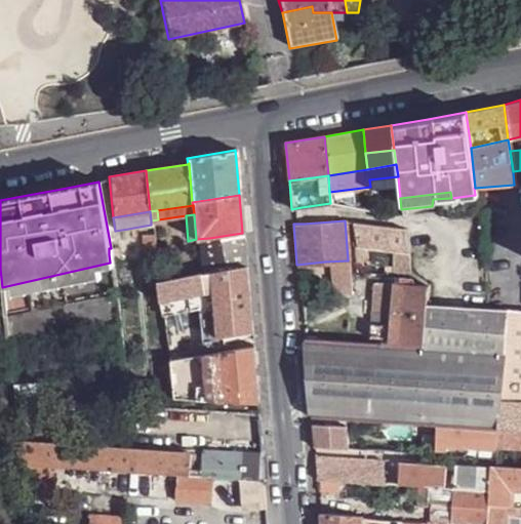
[(353,222),(355,246),(365,248),(386,250),(393,251),(408,253),(404,228),(353,222)]
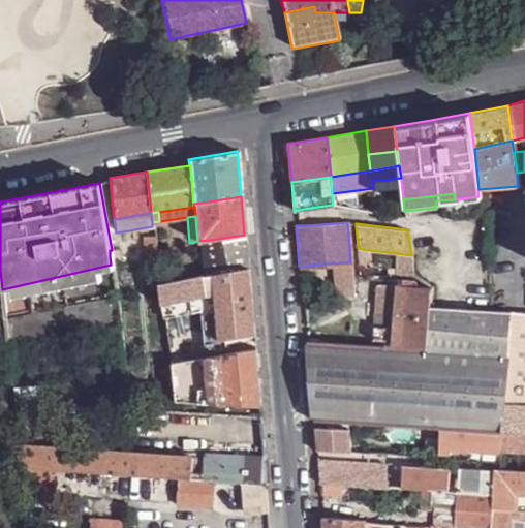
[(246,256),(244,235),(211,240),(197,241),(202,275),(210,274),(210,276),(217,274),(222,273),(239,271),(247,269),(247,262),(246,256)]
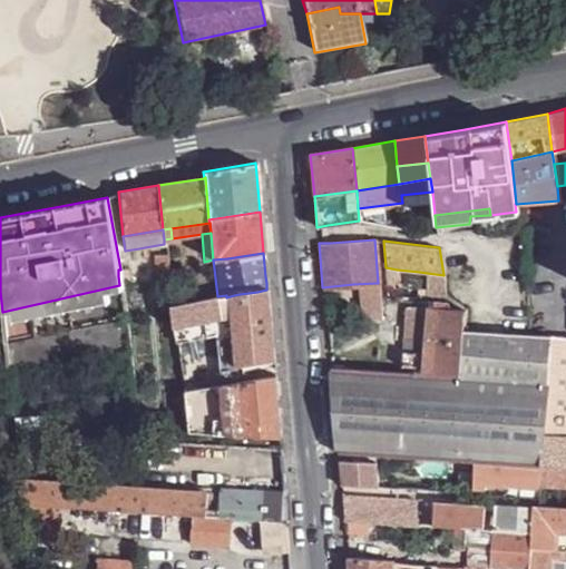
[(165,255),(152,255),(153,271),(167,268),(165,255)]
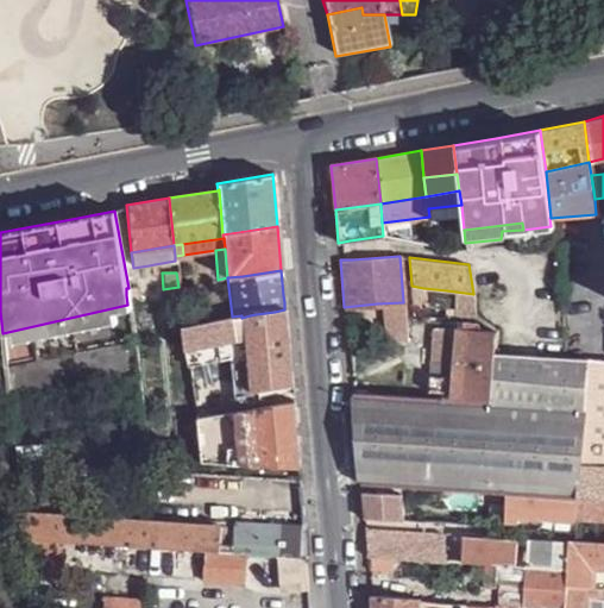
[(425,301),(423,288),(411,286),(409,286),(409,307),(419,307),(417,302),(425,301)]
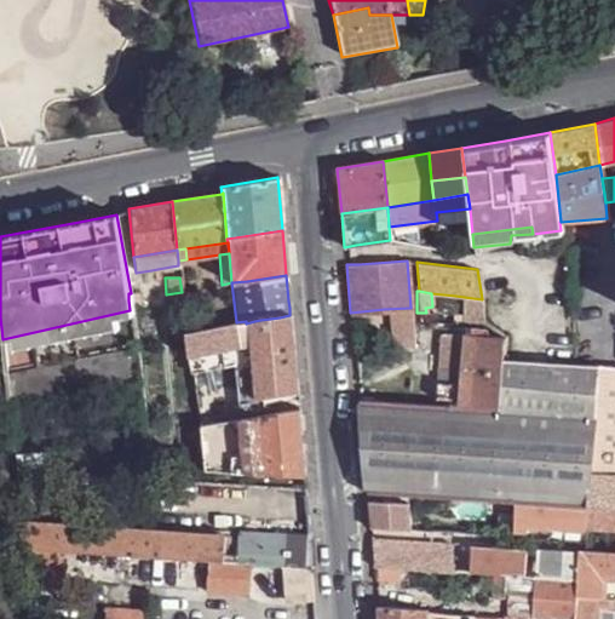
[(182,292),(166,294),(170,308),(182,305),(182,292)]
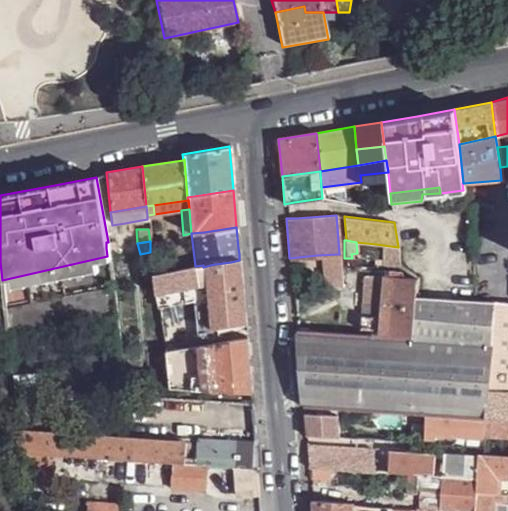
[(383,265),(398,266),(398,251),(398,247),(383,245),(383,265)]
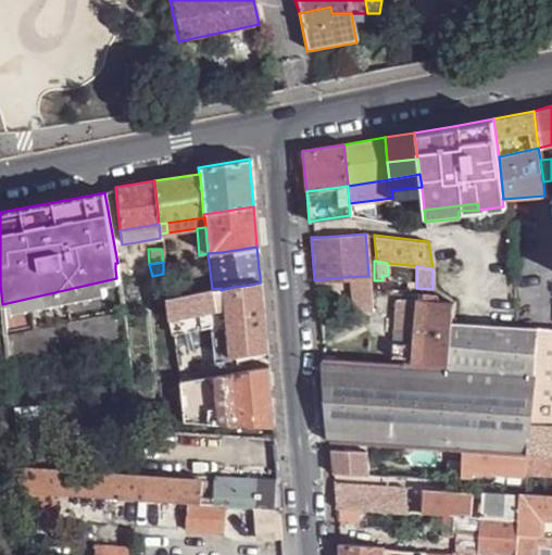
[(368,276),(345,277),(346,299),(351,299),(369,298),(368,276)]
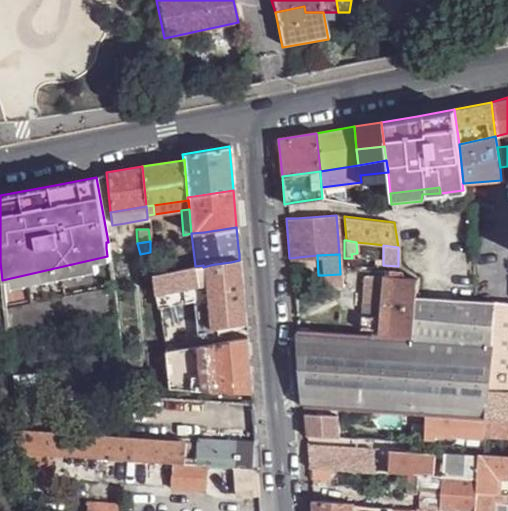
[(2,280),(5,308),(110,285),(108,260),(107,256),(2,280)]
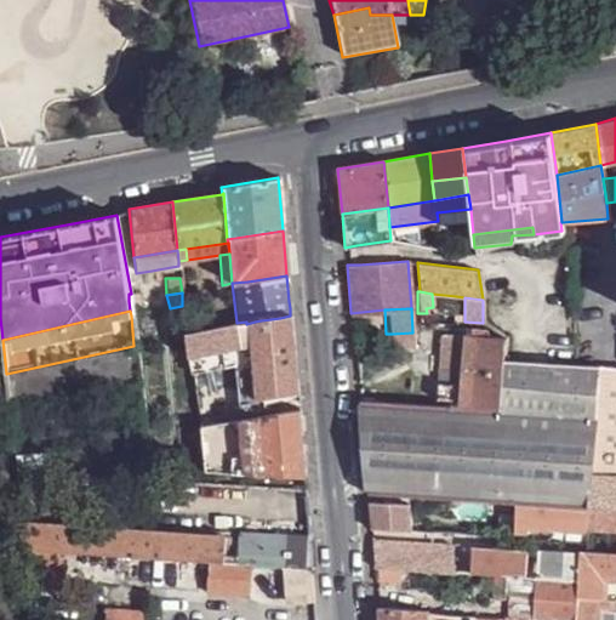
[(296,392),(290,316),(280,318),(261,320),(255,322),(246,324),(249,345),(250,359),(254,399),(287,394),(296,392)]
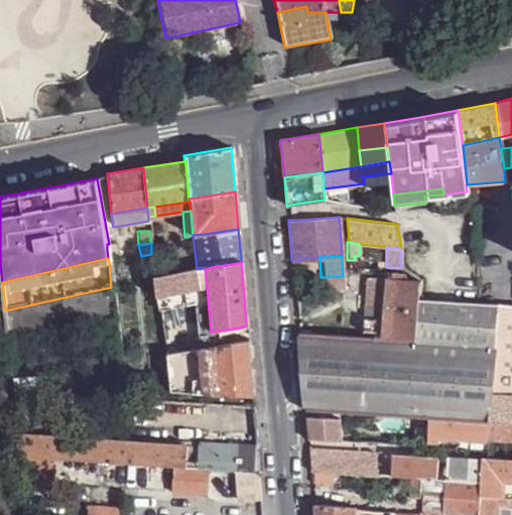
[(198,288),(207,286),(205,269),(205,267),(197,268),(198,288)]
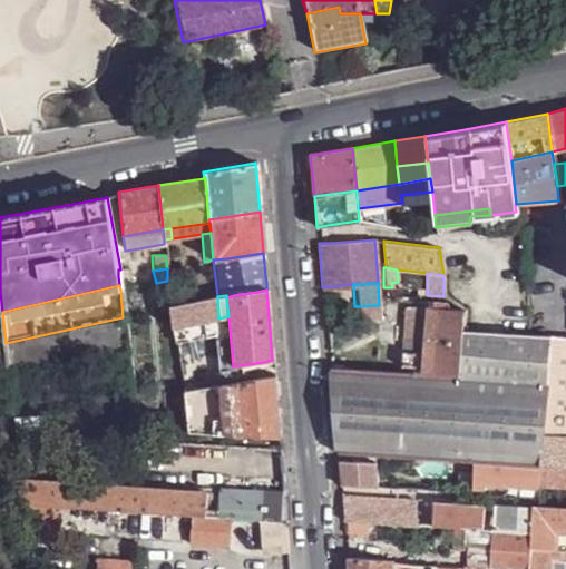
[(218,319),(217,296),(169,307),(172,327),(218,319)]
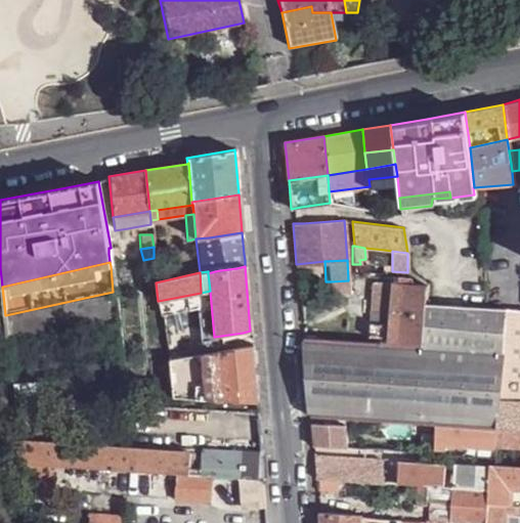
[(331,281),(331,295),(349,293),(348,280),(331,281)]
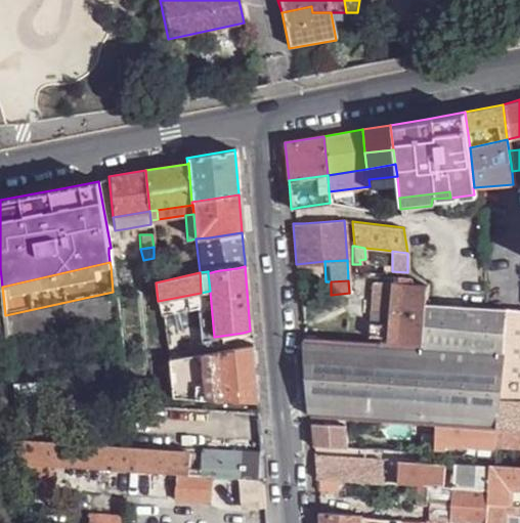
[(390,298),(391,282),(373,281),(372,297),(390,298)]
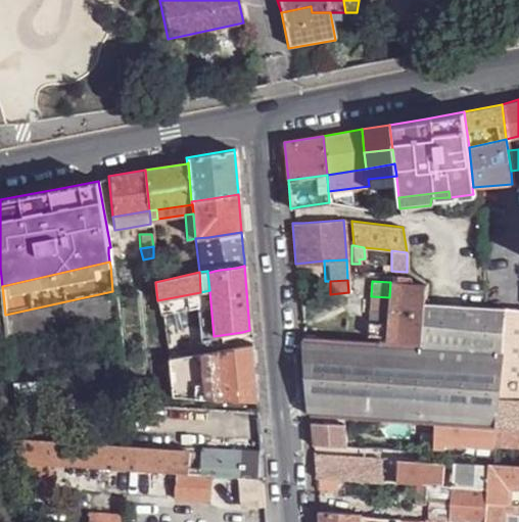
[(402,283),(390,282),(389,297),(388,311),(387,323),(386,337),(388,337),(388,343),(397,344),(402,283)]
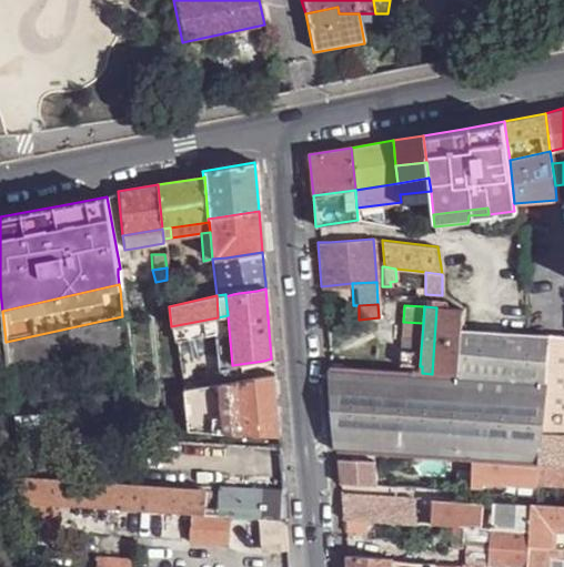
[(432,374),(455,375),(461,330),(463,309),(436,307),(432,374)]
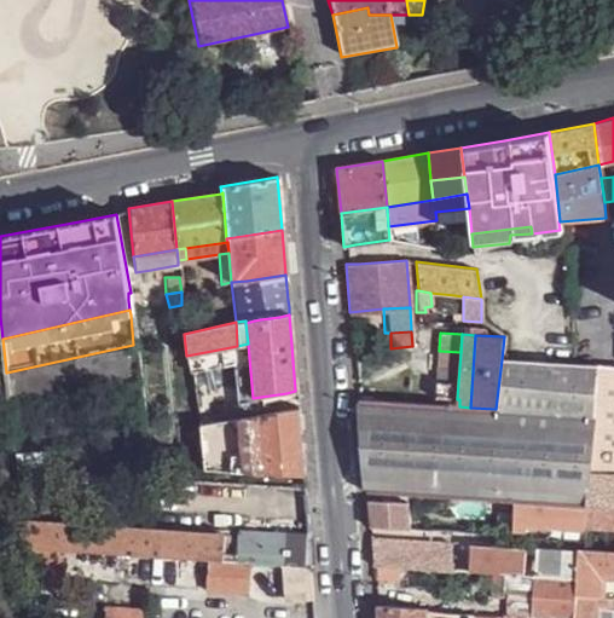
[(461,352),(439,351),(438,365),(459,368),(461,352)]
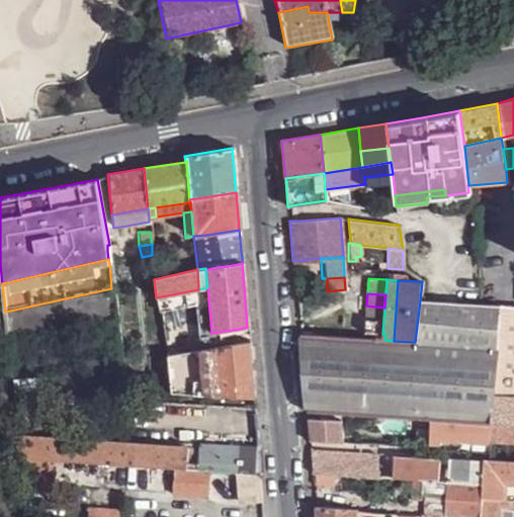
[(196,294),(158,303),(160,309),(197,302),(196,294)]
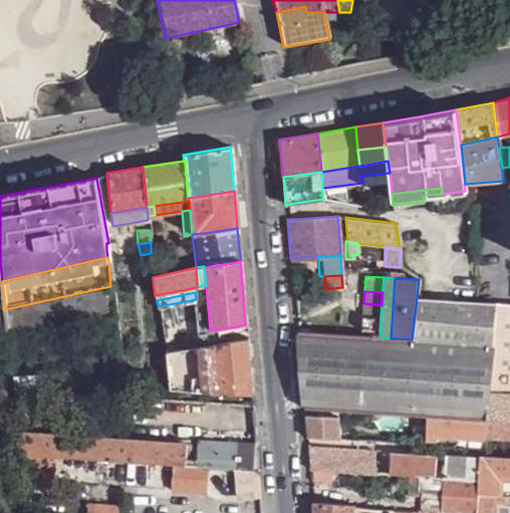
[(207,297),(199,298),(202,331),(205,331),(210,330),(207,297)]
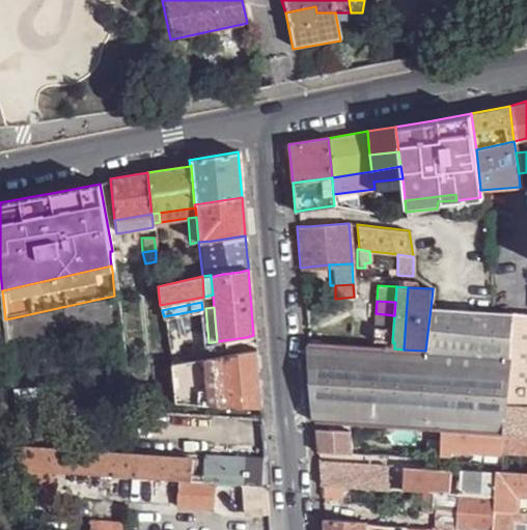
[(306,343),(313,421),(440,428),(450,429),(500,433),(502,406),(504,380),(509,312),(431,308),(425,351),(404,350),(394,349),(373,346),(306,343)]
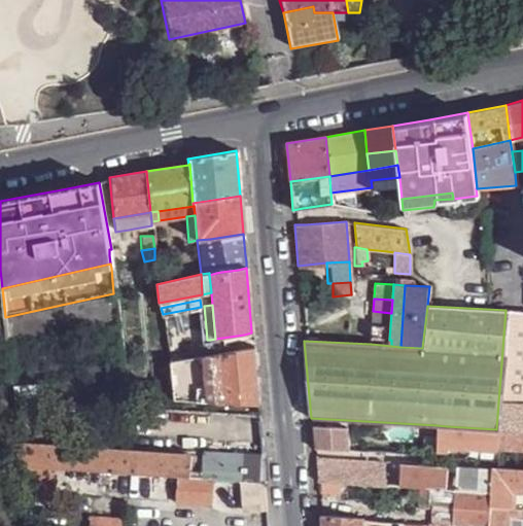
[(500,377),(522,378),(522,362),(520,362),(522,329),(522,328),(522,311),(506,310),(500,377)]
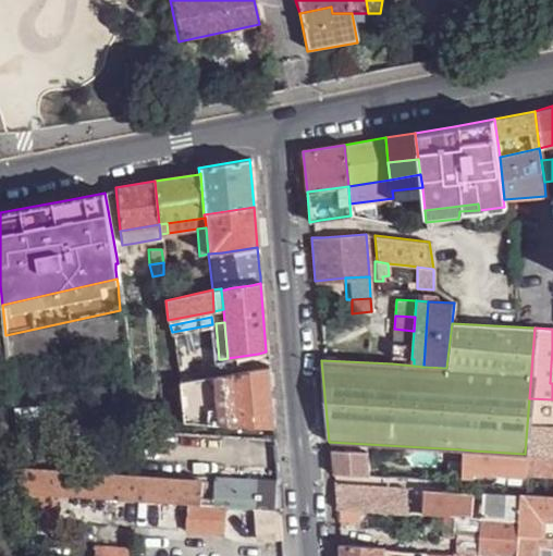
[(414,331),(394,329),(393,344),(413,344),(414,331)]
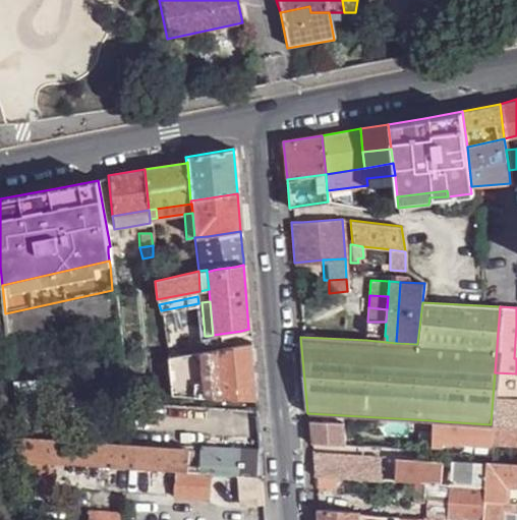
[(366,335),(385,336),(386,322),(367,322),(366,335)]
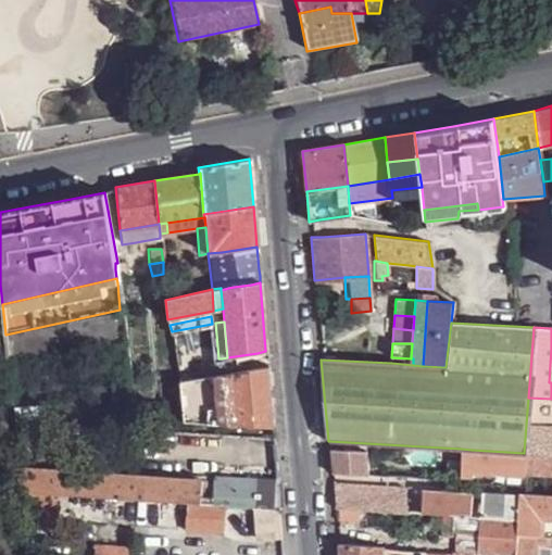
[(266,366),(177,381),(183,419),(183,420),(272,426),(266,366)]
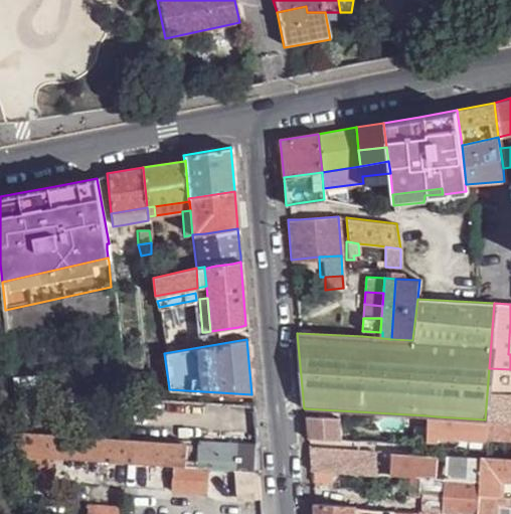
[(487,393),(510,393),(510,369),(489,368),(487,393)]
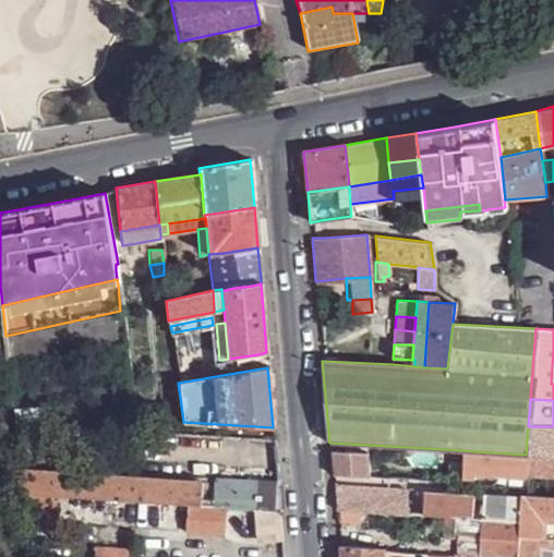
[(164,404),(164,420),(175,420),(176,406),(164,404)]
